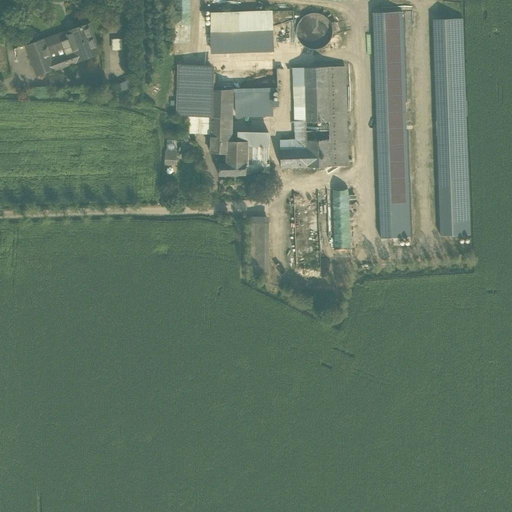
[(294,29),(306,39),(304,42),(316,52),(330,36),(325,32),(331,24),(311,9),(294,29)]
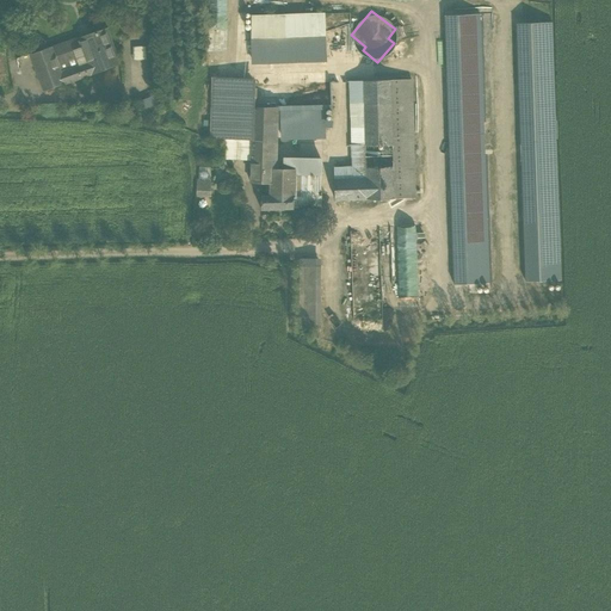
[(325,13),(252,16),(253,62),(326,60),(325,13)]
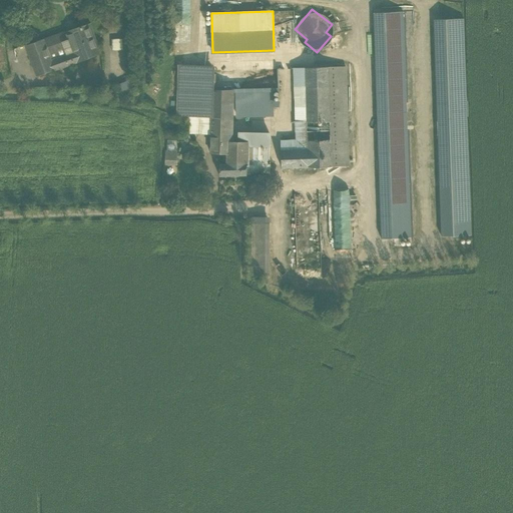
[(403,12),(373,13),(381,238),(411,237),(403,12)]
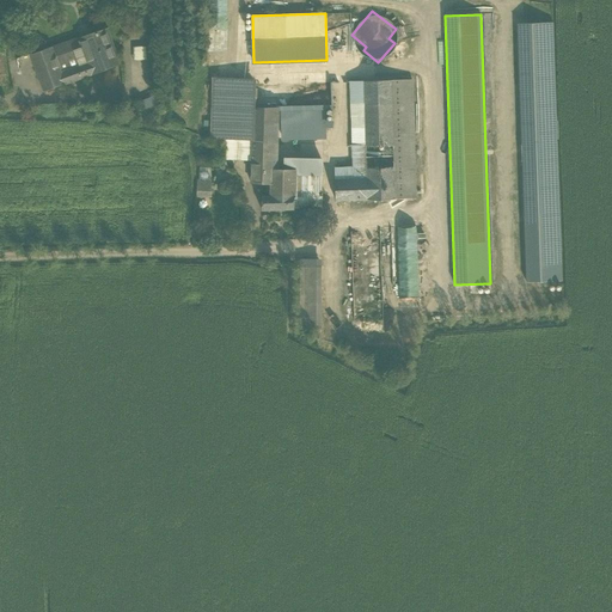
[(552,23),(518,24),(526,282),(562,281),(552,23)]
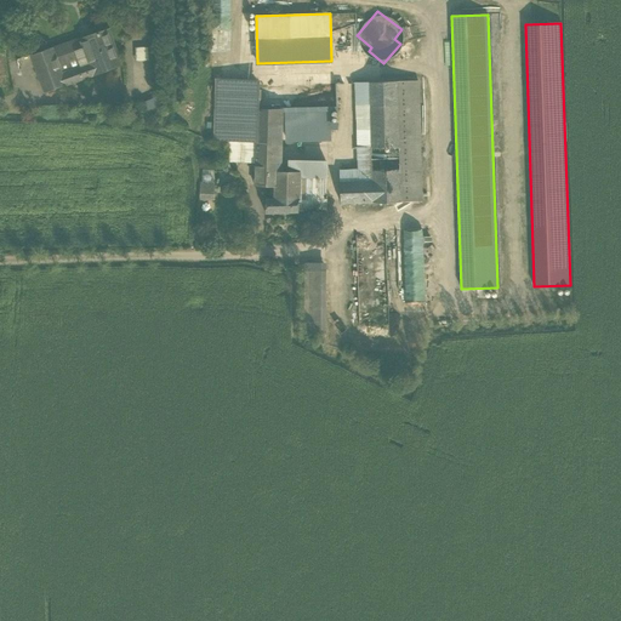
[(81,39),(80,39),(90,64),(80,68),(84,78),(120,64),(108,30),(81,39)]
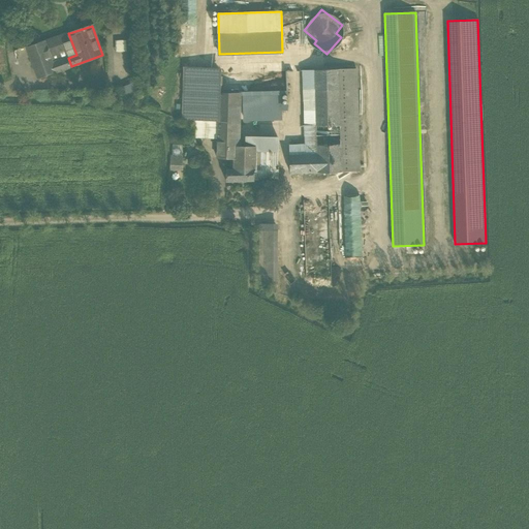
[(68,32),(44,40),(57,72),(71,66),(68,58),(76,55),(68,33),(69,33),(68,32)]
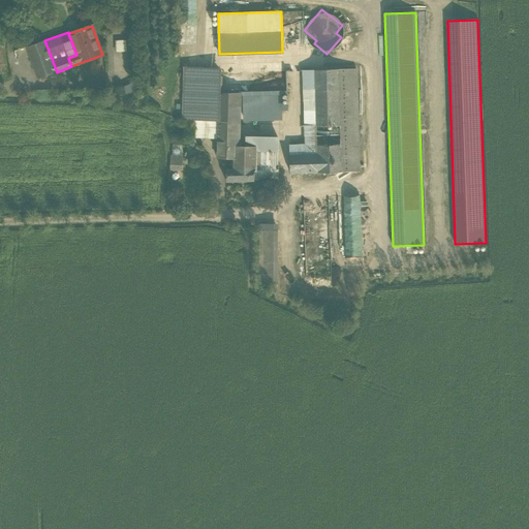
[(126,51),(125,39),(115,39),(116,51),(126,51)]
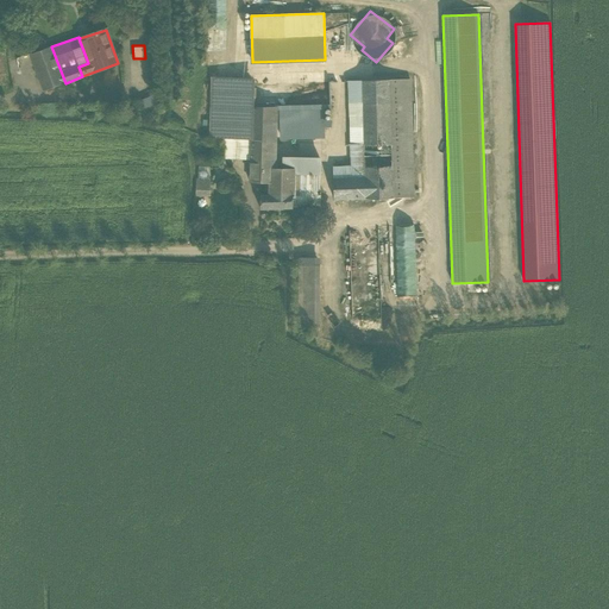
[(51,46),(30,55),(43,92),(66,83),(51,46)]
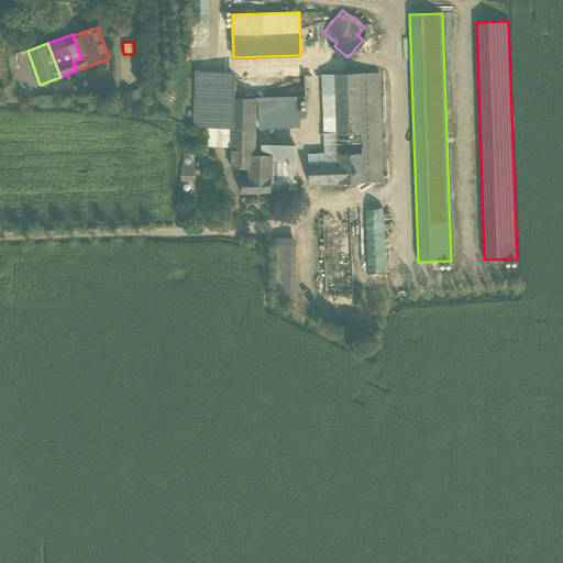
[(223,73),(197,74),(196,127),(206,128),(232,129),(233,77),(223,73)]
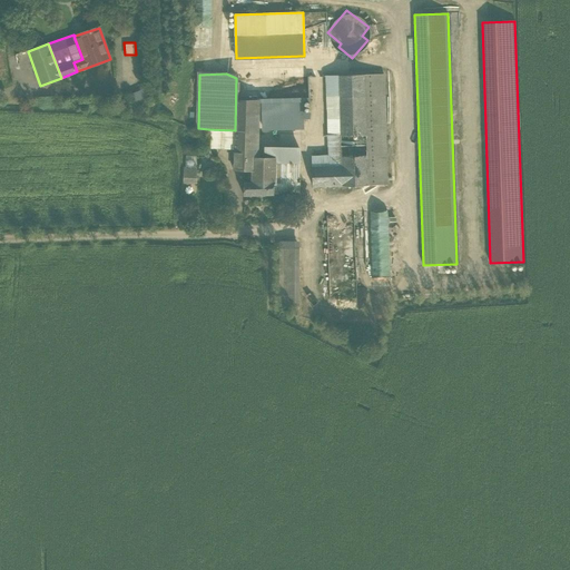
[(383,74),(366,75),(370,185),(387,185),(383,74)]
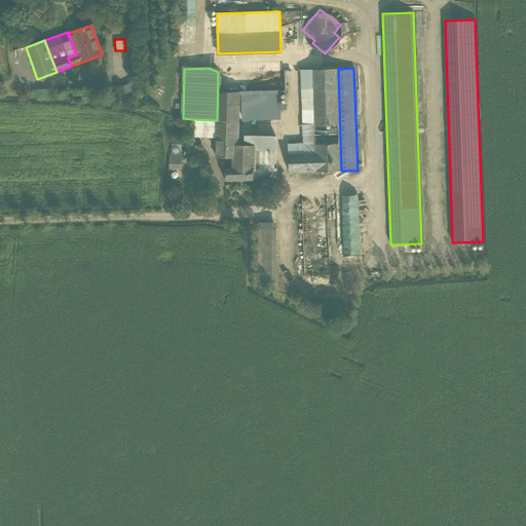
[(338,69),(301,70),(302,90),(312,89),(314,153),(289,154),(288,154),(288,155),(289,166),(288,166),(289,172),(289,173),(314,172),(315,172),(341,171),(338,69)]
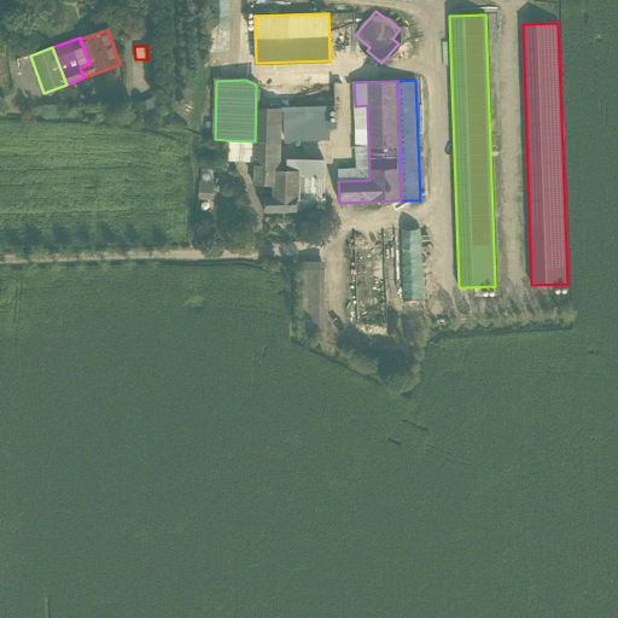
[(334,82),(256,85),(255,141),(254,162),(254,172),(268,173),(267,175),(275,175),(275,172),(279,172),(280,109),(285,109),(328,108),(336,108),(334,82)]
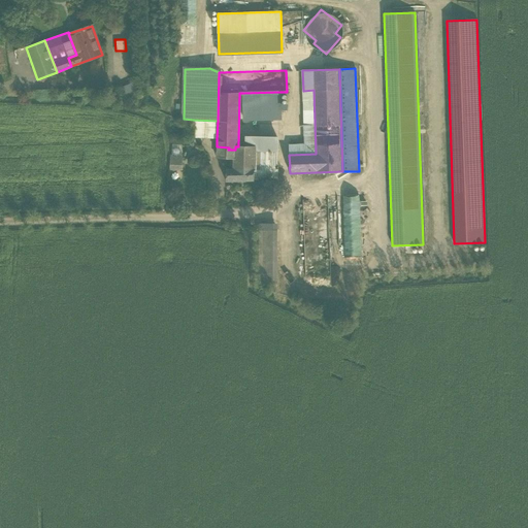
[(119,96),(135,96),(135,84),(119,85),(119,96)]
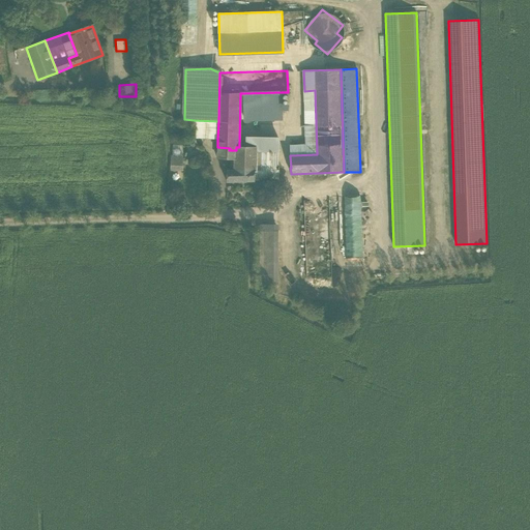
[(282,92),(244,93),(243,118),(281,117),(282,92)]
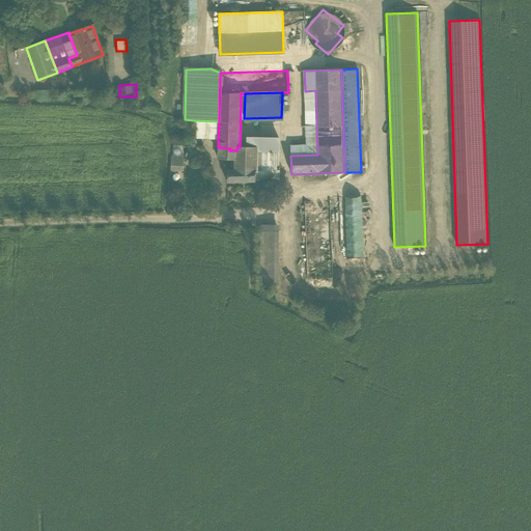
[(219,121),(194,120),(193,138),(218,139),(219,121)]
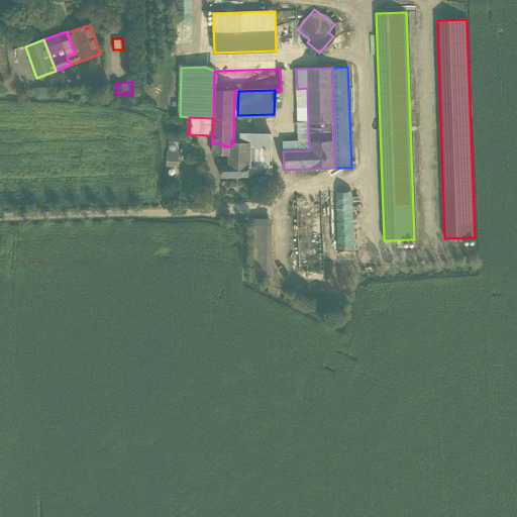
[(272,136),(259,136),(241,135),(240,143),(241,143),(241,146),(249,147),(272,147),(272,136)]
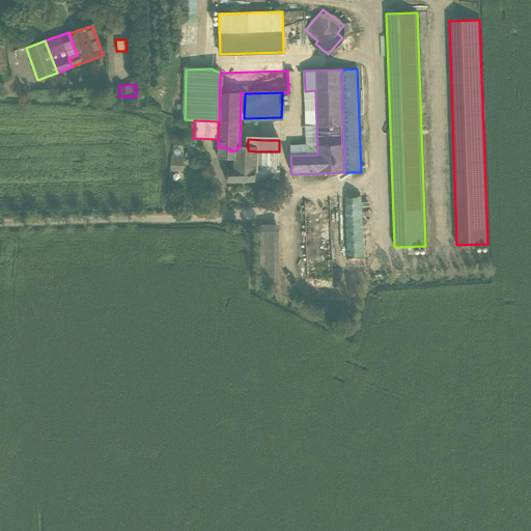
[(172,144),(172,165),(183,165),(183,144),(172,144)]
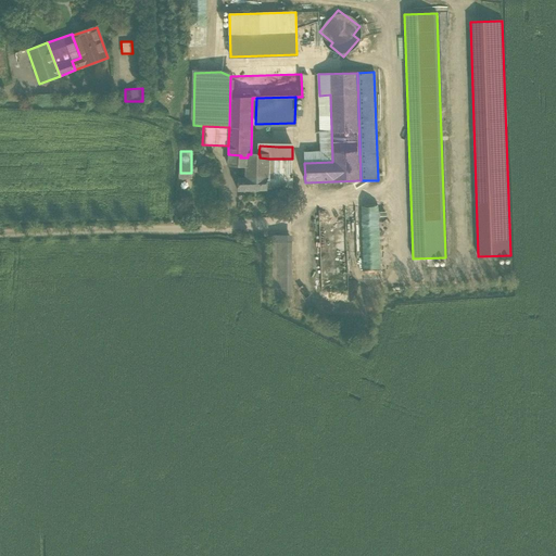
[(251,154),(248,154),(248,158),(240,158),(241,155),(228,154),(228,166),(247,166),(245,178),(238,178),(238,191),(267,190),(267,189),(267,178),(268,159),(260,158),(260,154),(258,154),(251,154)]
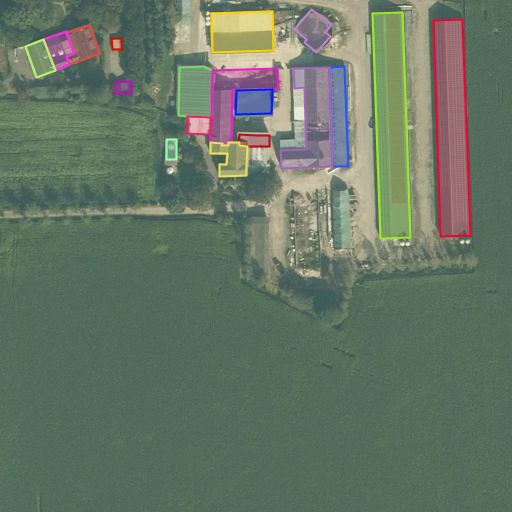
[(269,146),(247,146),(246,164),(270,163),(269,146)]
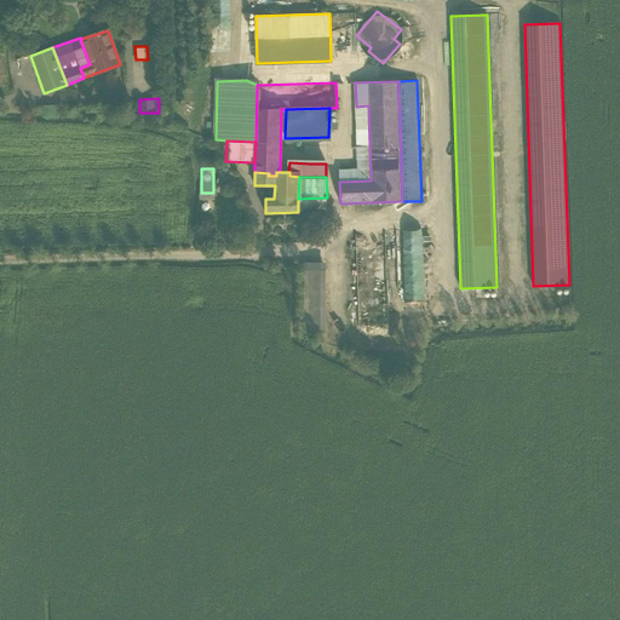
[(327,197),(298,199),(298,211),(326,210),(327,197)]
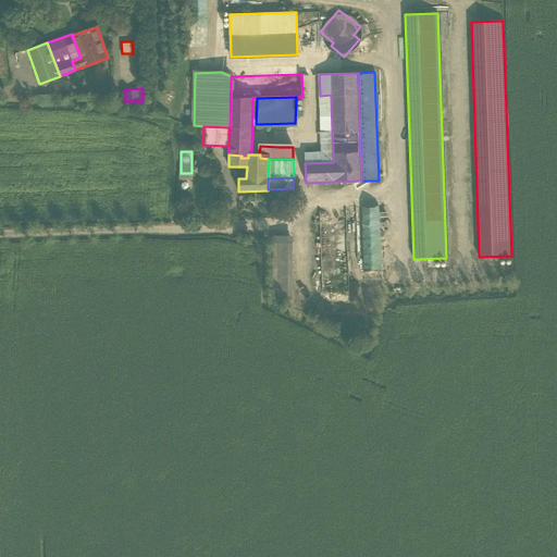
[(363,277),(382,277),(380,205),(361,206),(363,277)]
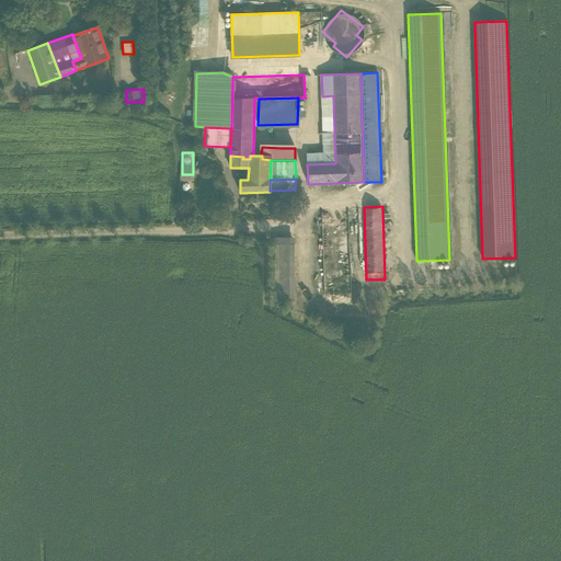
[(295,243),(275,242),(275,298),(294,298),(295,243)]
